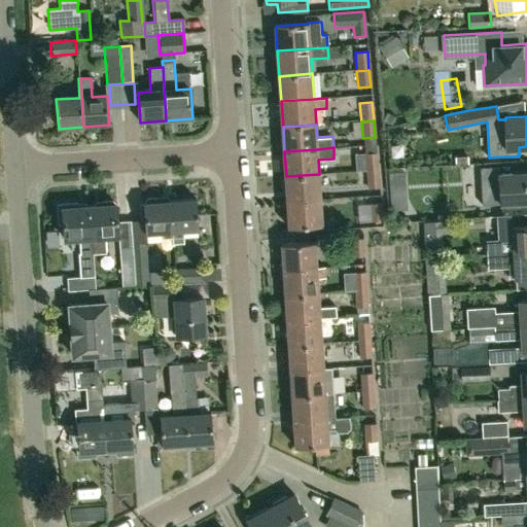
[(366,170),(378,169),(377,151),(365,152),(366,170)]
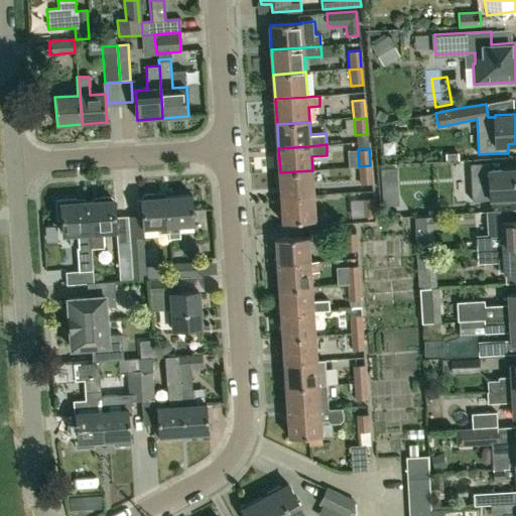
[(477,200),(515,197),(515,166),(489,169),(488,159),(474,160),(477,200)]
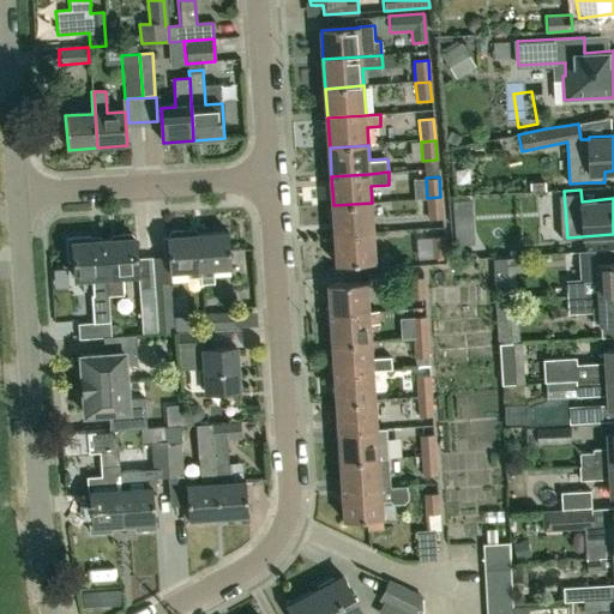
[(429,218),(443,217),(440,197),(427,198),(429,218)]
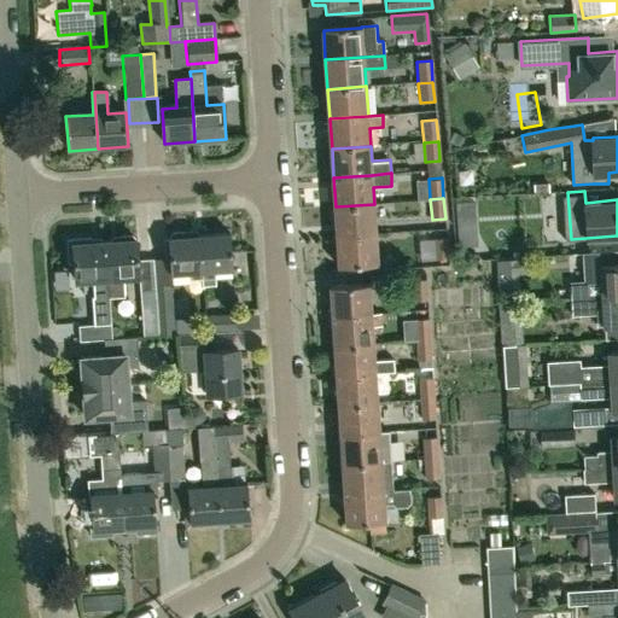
[(338,237),(377,234),(374,204),(336,207),(338,237)]
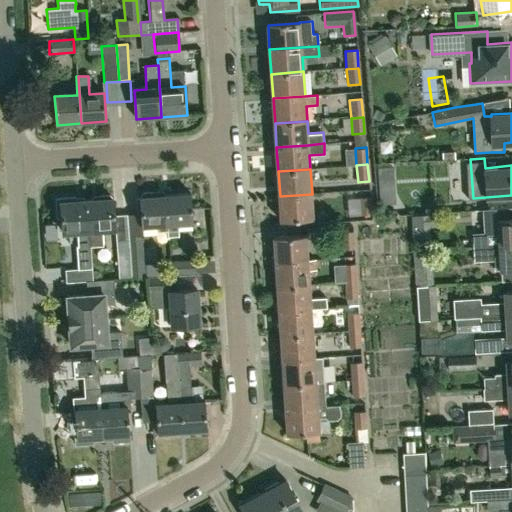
[(379,204),(395,204),(394,186),(378,187),(379,204)]
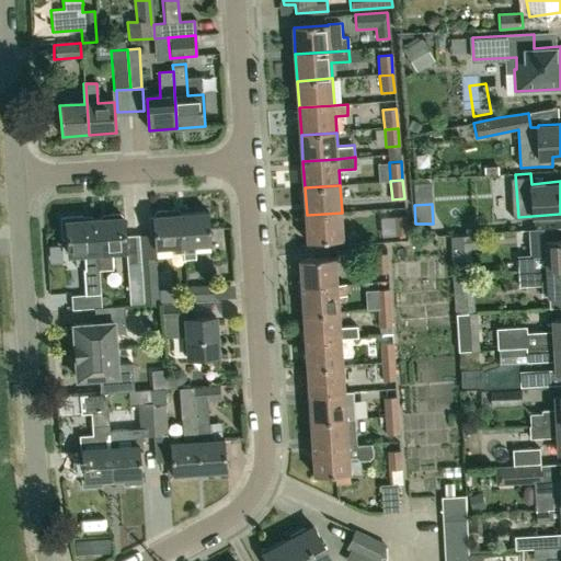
[(184,250),(182,215),(171,216),(171,214),(169,212),(158,212),(156,215),(157,216),(155,216),(155,217),(148,218),(149,235),(156,233),(157,249),(171,248),(172,254),(183,253),(183,251),(184,250)]
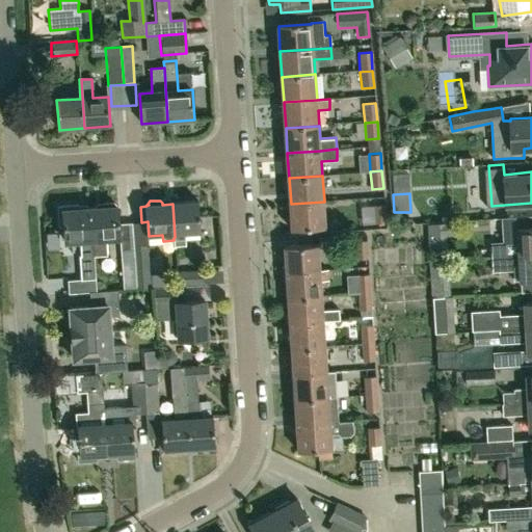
[(173,204),(175,237),(176,237),(177,246),(187,246),(186,234),(202,233),(200,202),(173,204)]
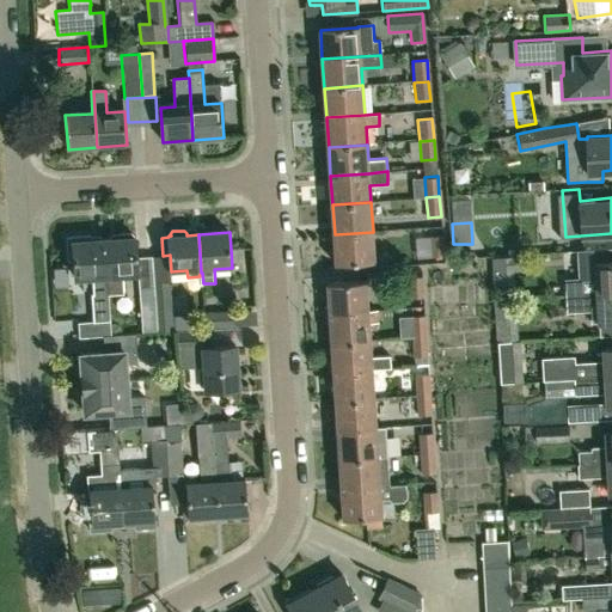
[(373,232),(335,234),(336,264),(375,262),(373,232)]
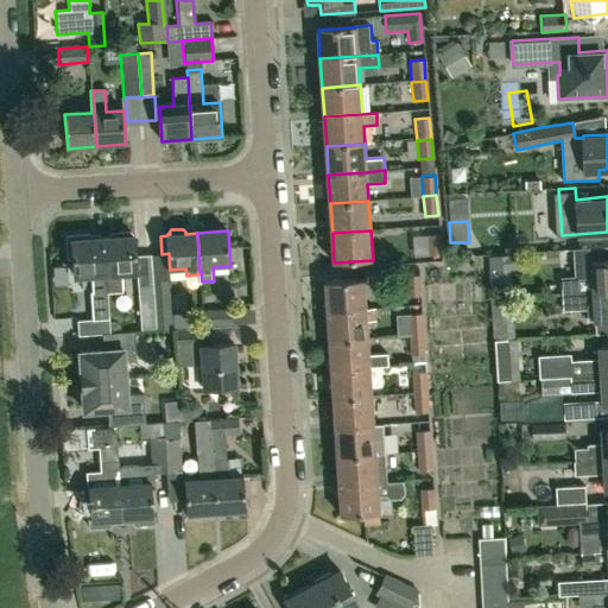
[(105,239),(108,293),(124,292),(122,273),(138,272),(135,238),(133,238),(133,235),(131,233),(119,234),(116,236),(116,239),(105,239)]
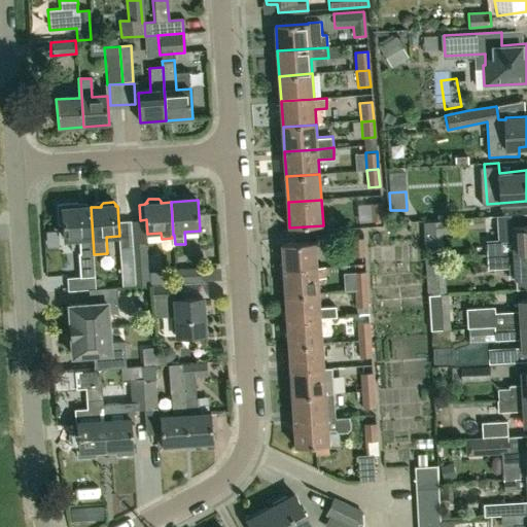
[(383,219),(381,202),(370,203),(372,220),(383,219)]
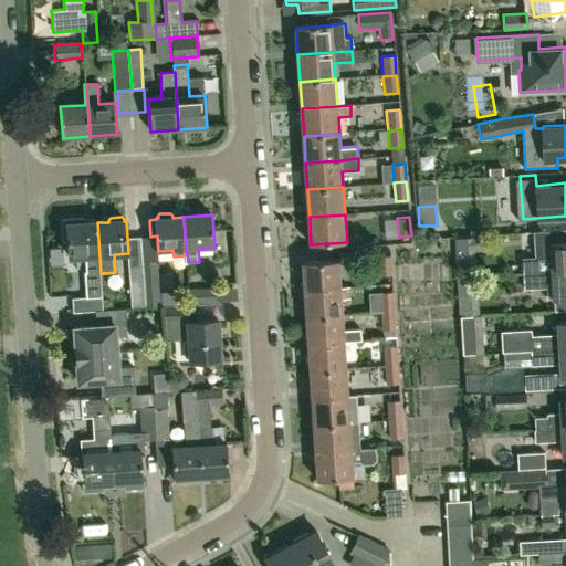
[(103,310),(101,273),(97,222),(67,224),(70,257),(86,255),(87,272),(85,272),(87,297),(73,299),(74,312),(103,310)]
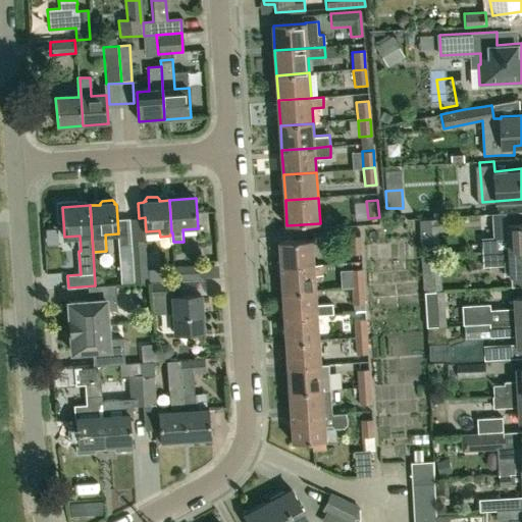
[(509,250),(521,248),(521,211),(507,212),(508,237),(482,239),(483,251),(509,250)]
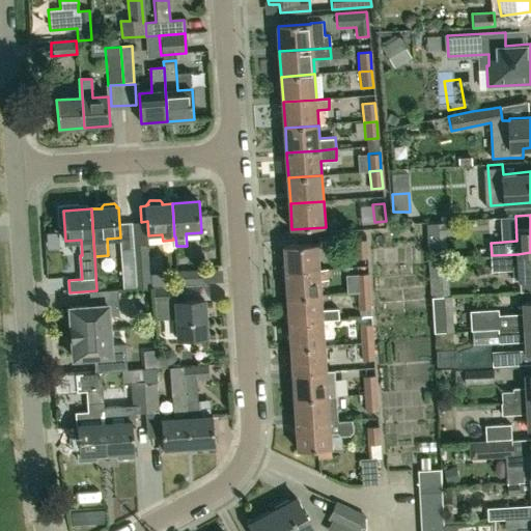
[(355,259),(367,258),(365,241),(353,242),(355,259)]
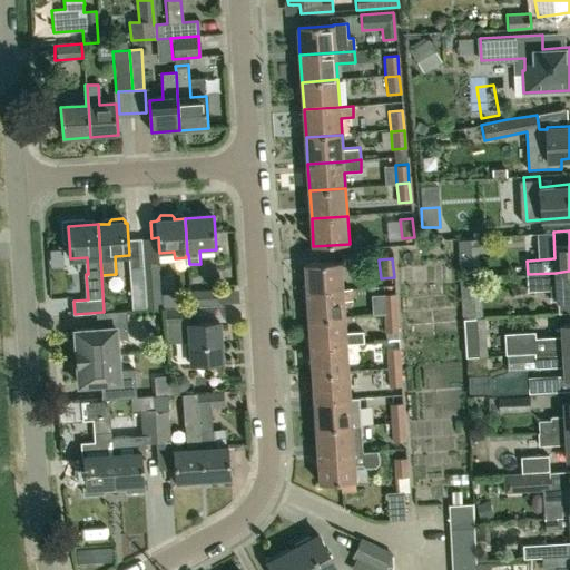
[(144,263),(147,310),(163,308),(161,294),(159,293),(157,262),(144,263)]
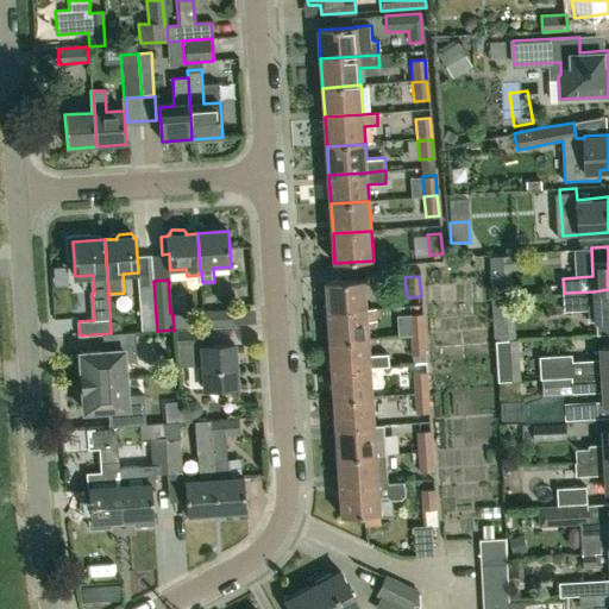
[(328,311),(366,308),(365,280),(326,282),(328,311)]
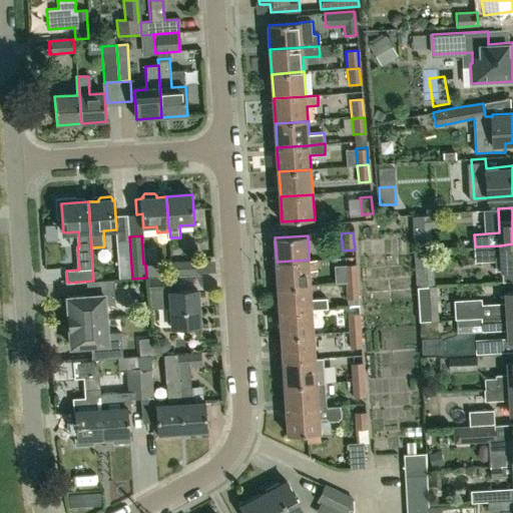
[(118,280),(132,279),(129,236),(127,236),(127,240),(115,241),(118,280)]
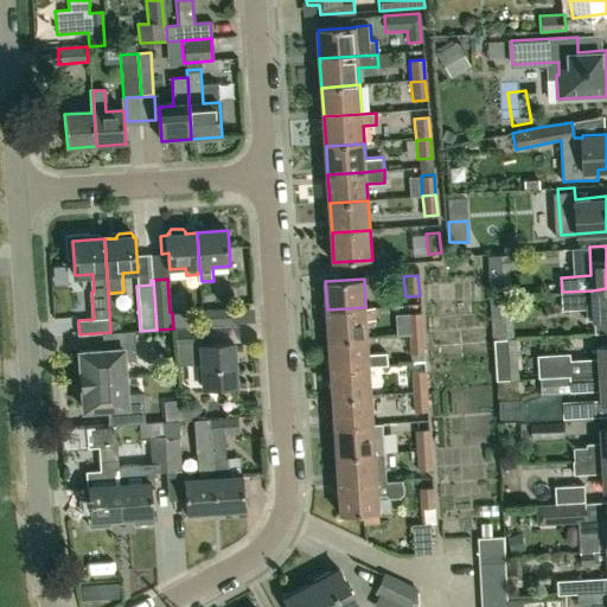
[(606,288),(592,291),(562,292),(563,308),(580,307),(580,306),(586,305),(587,319),(593,319),(593,321),(606,319),(606,288)]
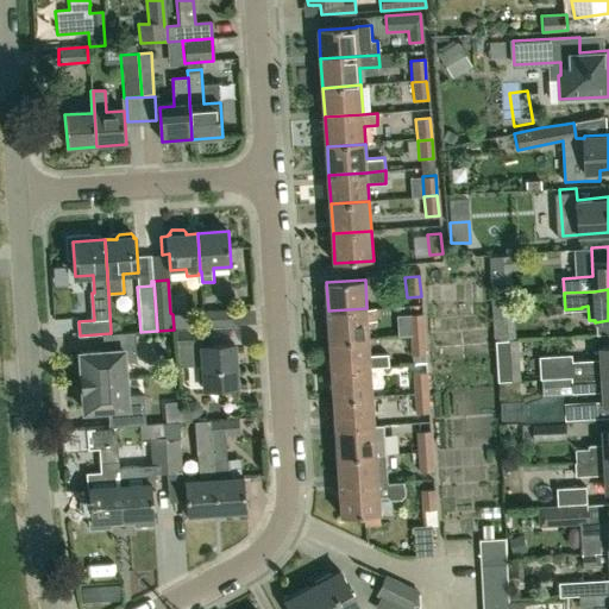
[(331,341),(369,338),(368,320),(375,321),(375,308),(366,308),(328,311),(331,341)]
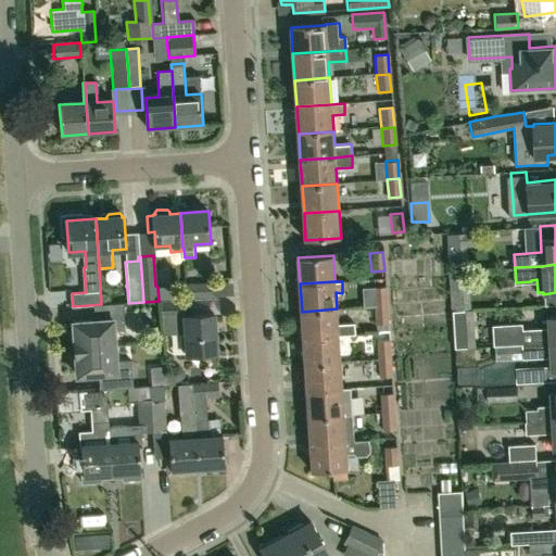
[(187,299),(213,298),(212,282),(186,285),(187,299)]
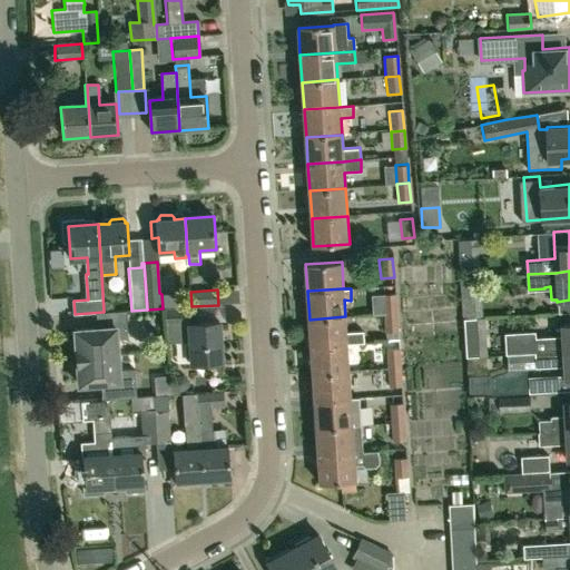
[(383,314),(396,313),(395,294),(381,295),(383,314)]
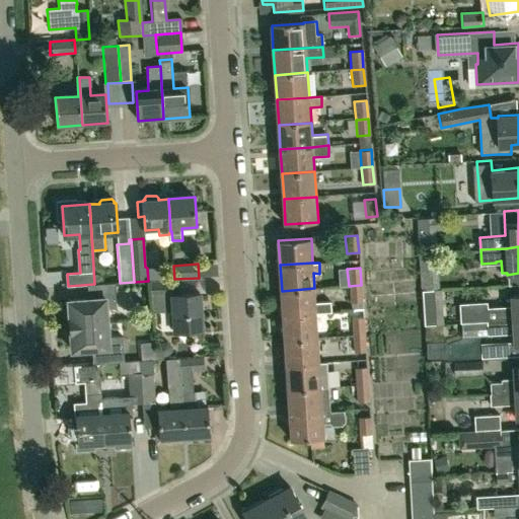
[(150,282),(153,312),(173,311),(174,330),(203,328),(201,292),(180,294),(179,280),(150,282)]
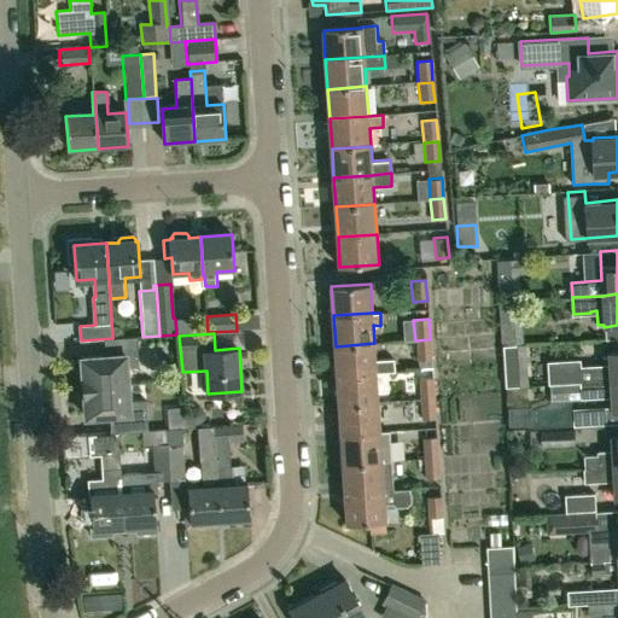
[(79,388),(128,384),(127,368),(139,367),(136,338),(104,339),(105,356),(81,357),(82,368),(77,373),(79,388)]
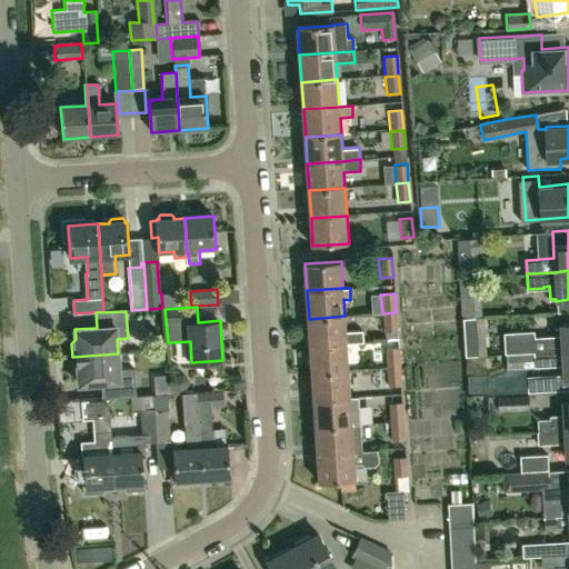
[(397,331),(396,312),(382,313),(383,332),(397,331)]
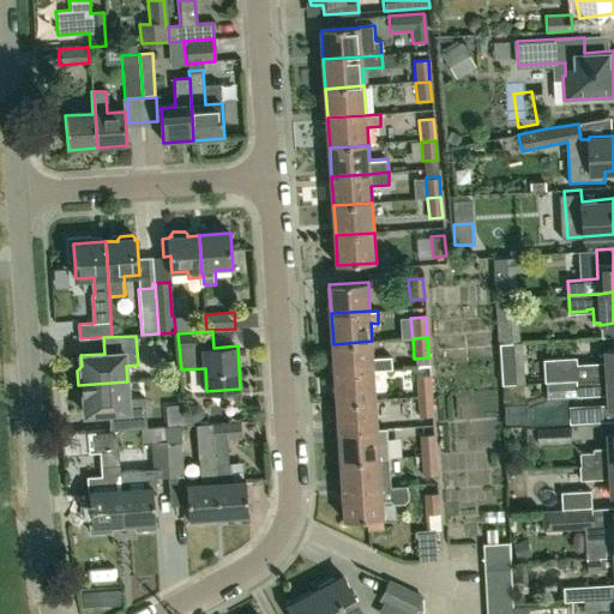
[(335,373),(374,371),(374,369),(393,368),(392,356),(373,357),(372,341),(333,344),(335,373)]
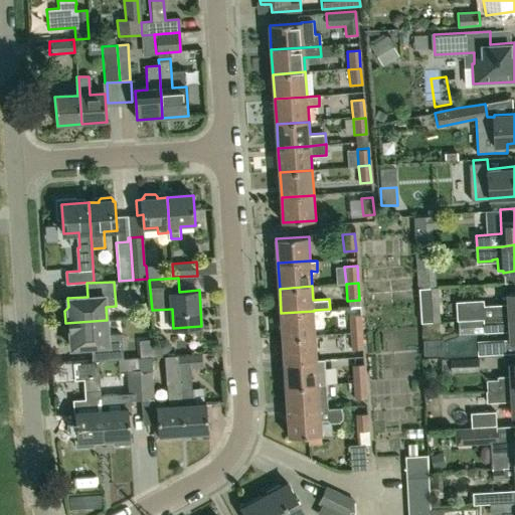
[(431,319),(444,319),(443,289),(431,289),(431,319)]
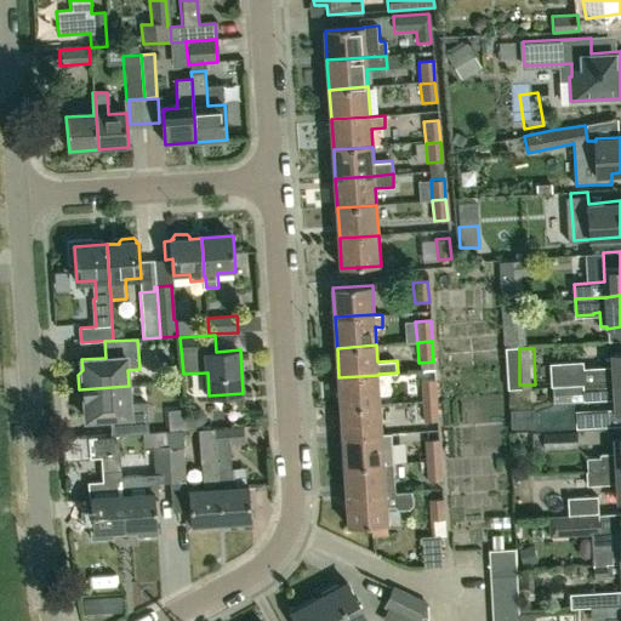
[(157,351),(143,351),(143,372),(157,374),(157,351)]
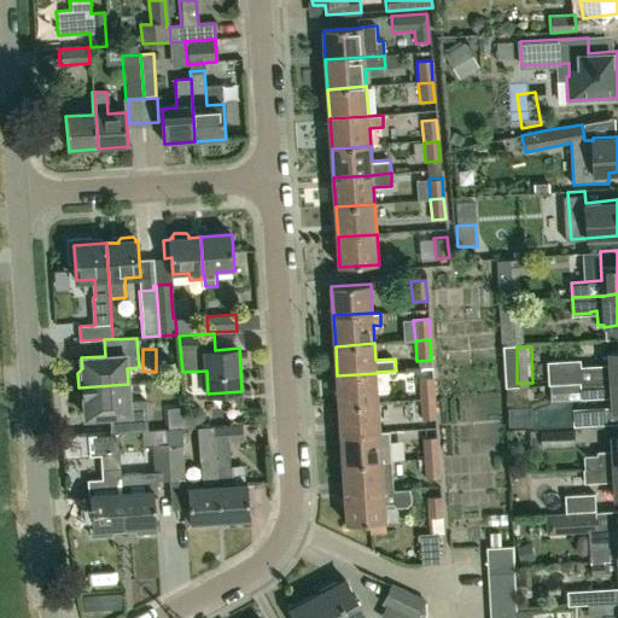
[(578,383),(617,379),(617,349),(608,350),(608,363),(579,366),(579,359),(548,361),(549,383),(578,382),(578,383)]
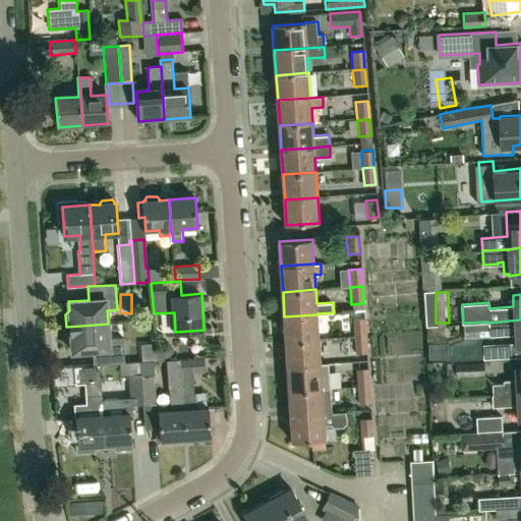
[(286,341),(319,339),(317,314),(284,316),(286,341)]
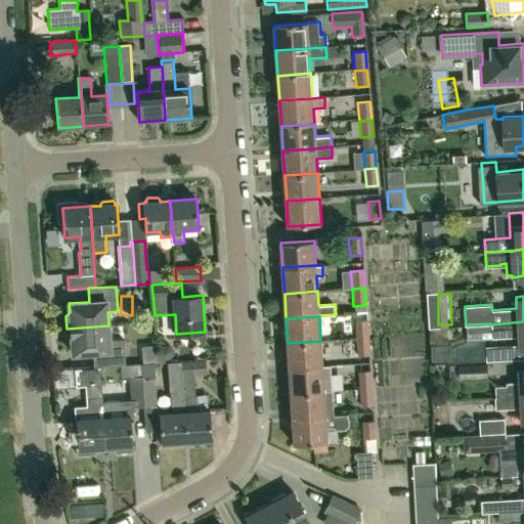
[(367,338),(366,320),(354,321),(355,338),(367,338)]
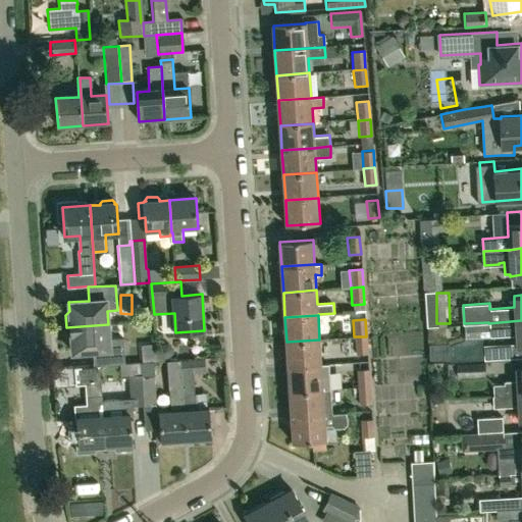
[(521,320),(488,323),(489,337),(516,335),(517,347),(521,346),(521,320)]
